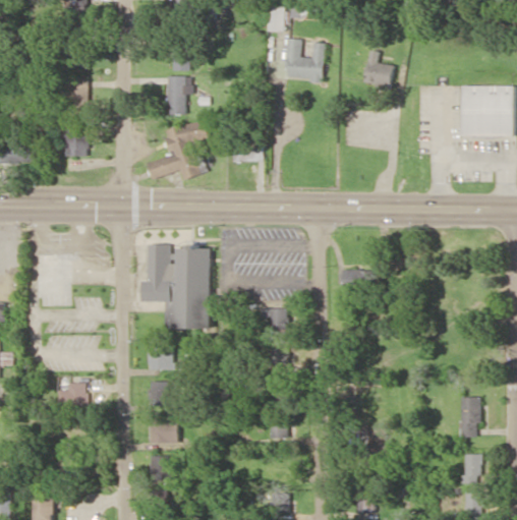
[(190,19),(189,0),(169,0),(170,19),(190,19)]
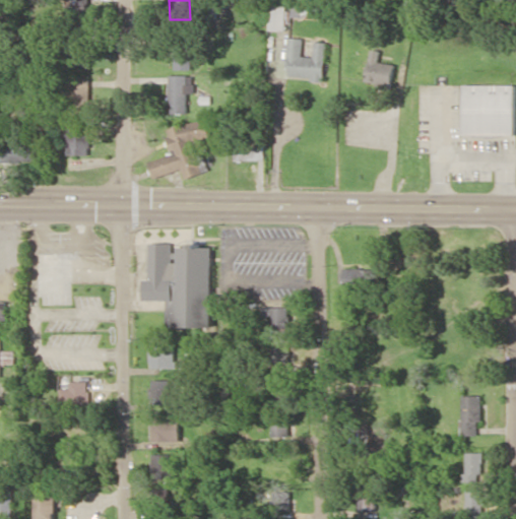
[(267,6),(267,30),(283,30),(284,6),(267,6)]
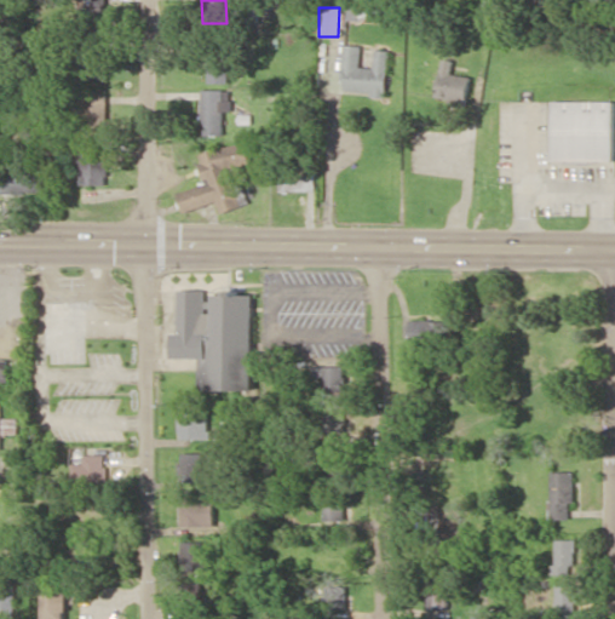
[(358,46),(339,45),(338,92),(384,95),(386,51),(372,50),(371,69),(357,68),(358,46)]
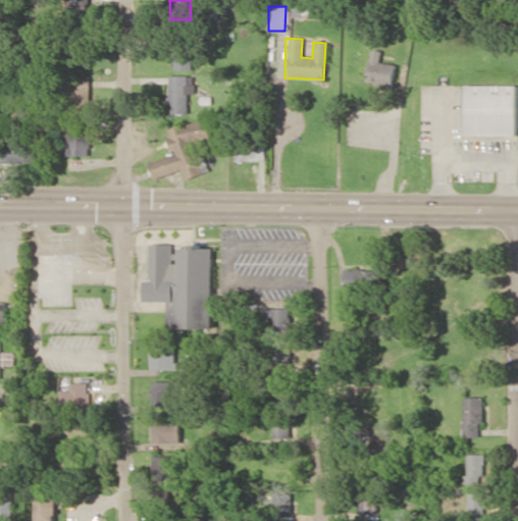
[(170,69),(189,70),(189,43),(171,43),(170,69)]
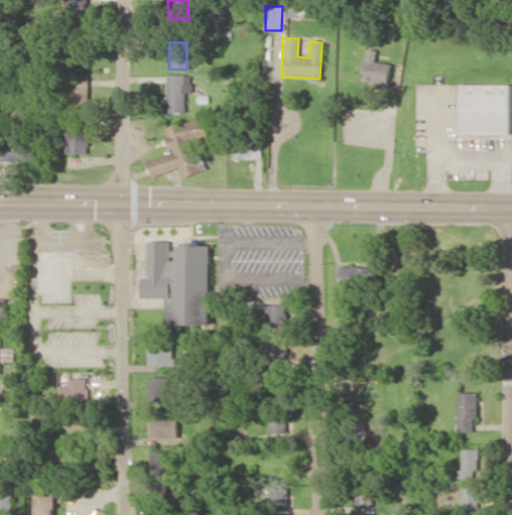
[(62,48),(61,67),(82,67),(83,48),(62,48)]
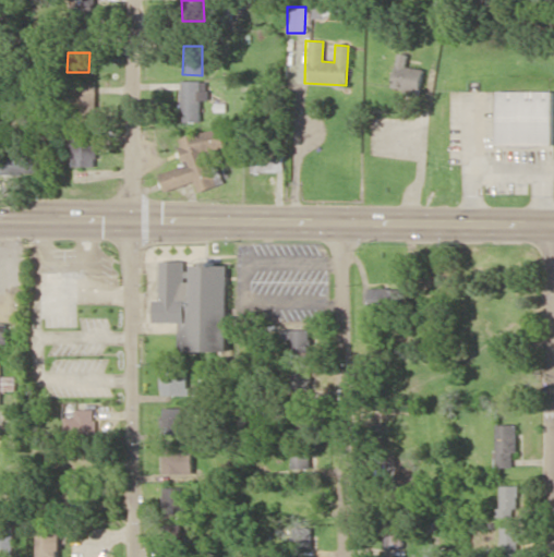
[(405,67),(407,55),(397,52),(390,86),(419,92),(422,70),(405,67)]
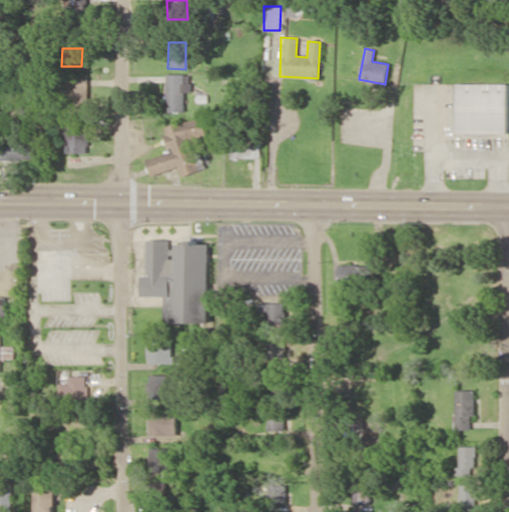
[(187,92),(187,74),(163,75),(164,113),(182,112),(181,92),(187,92)]
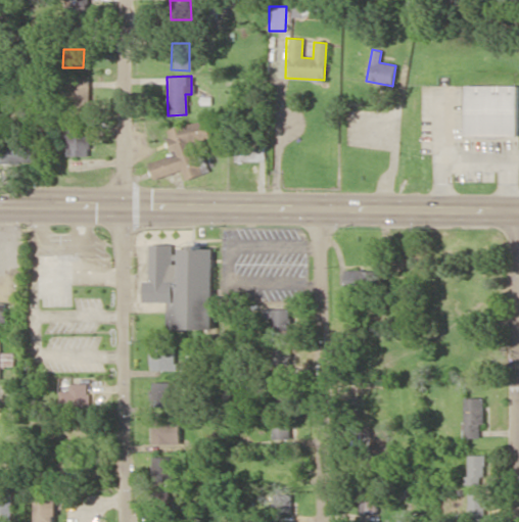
[(85,81),(64,81),(66,115),(86,114),(85,81)]
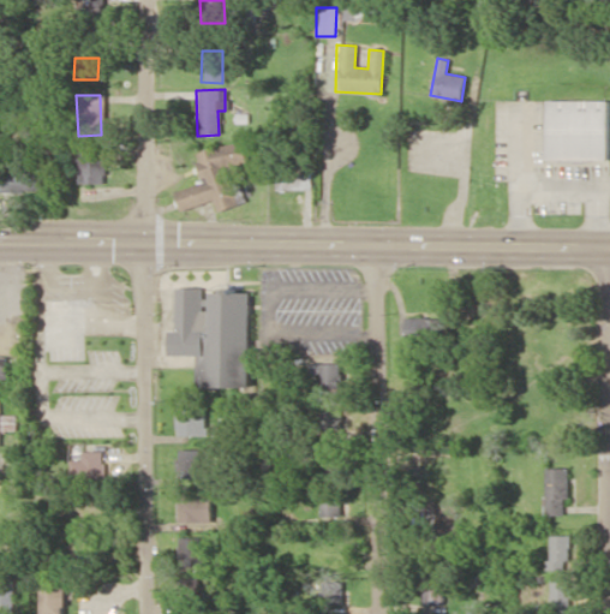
[(606,160),(605,101),(544,101),(545,160),(606,160)]
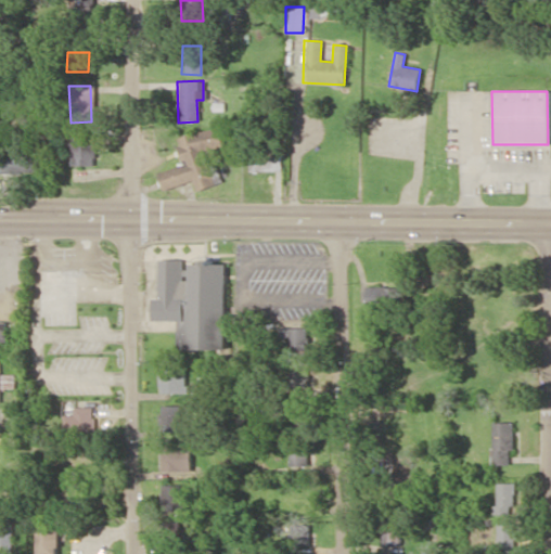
[(159,190),(191,181),(193,190),(219,182),(213,157),(204,159),(202,152),(220,146),(215,127),(174,138),(181,166),(155,172),(159,190)]
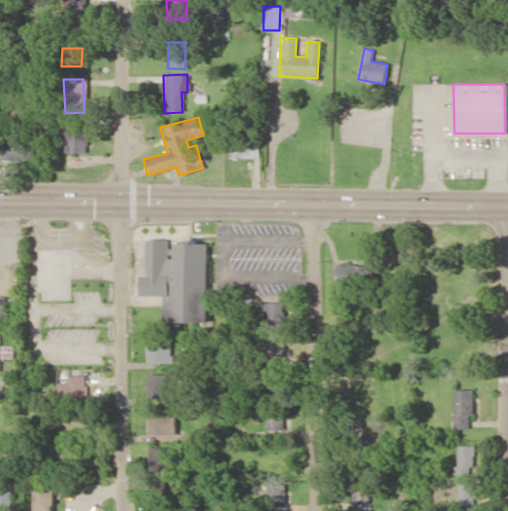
[(62,153),(84,153),(85,120),(63,120),(62,153)]
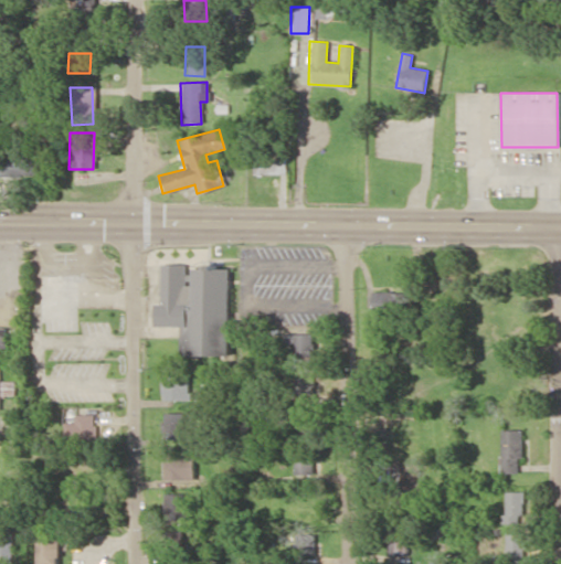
[(35,177),(35,156),(0,155),(0,174),(35,177)]
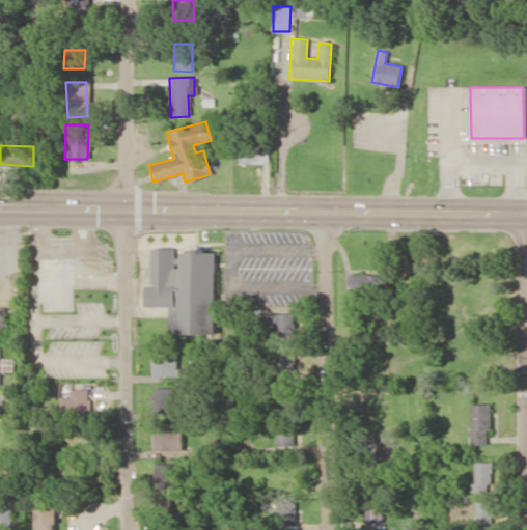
[(267,164),(268,147),(238,146),(238,164),(267,164)]
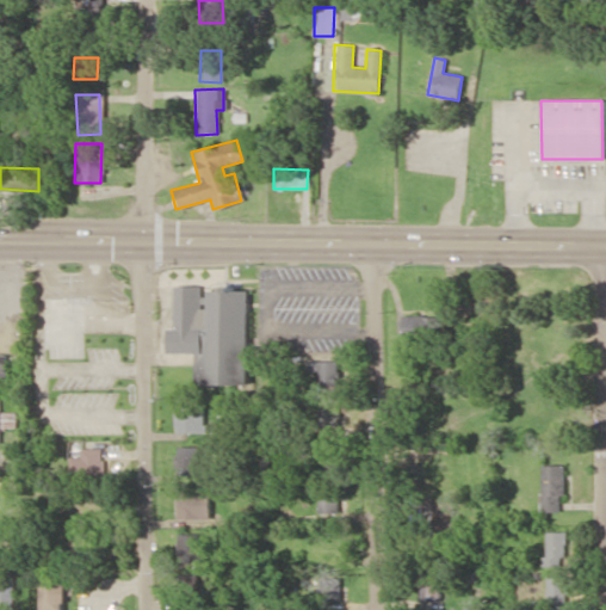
[(192,384),(246,384),(246,290),(205,289),(205,308),(198,308),(198,287),(172,285),(172,328),(166,328),(166,353),(192,353),(192,384)]
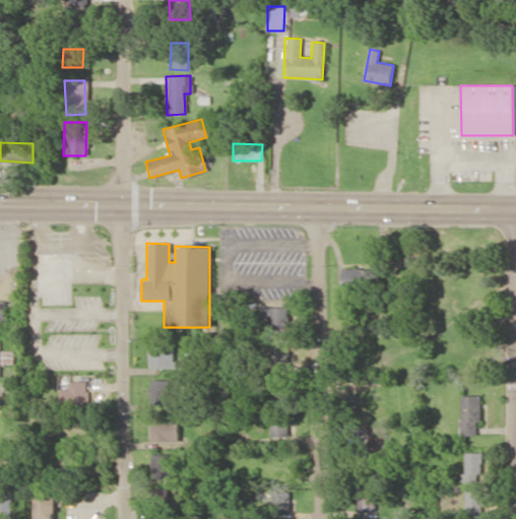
[(340,290),(362,290),(362,285),(368,285),(368,268),(340,269),(340,290)]
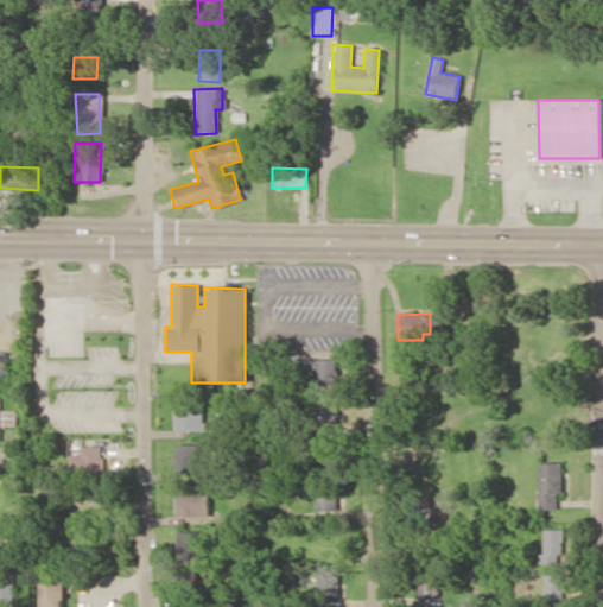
[(334,359),(305,360),(305,370),(310,370),(310,389),(334,387),(334,359)]
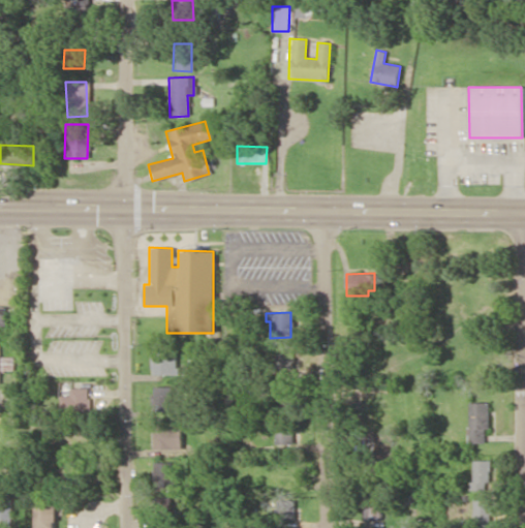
[(295,352),(278,348),(274,365),(290,369),(295,352)]
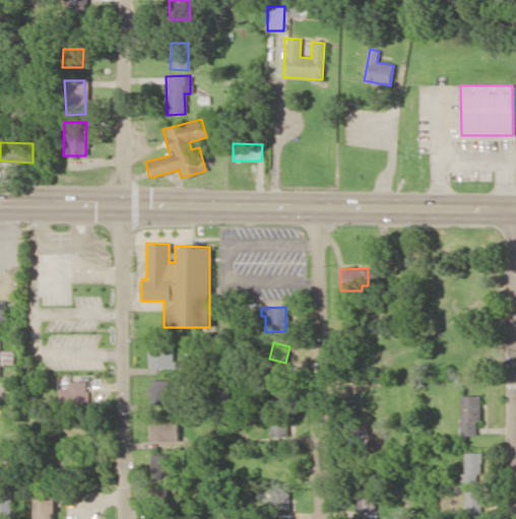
[(149,369),(171,369),(170,343),(147,344),(149,369)]
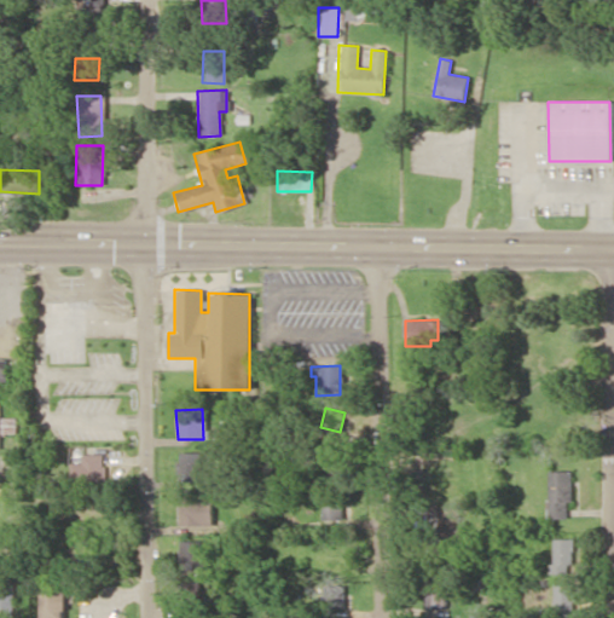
[(177,454),(177,481),(198,480),(197,452),(177,454)]
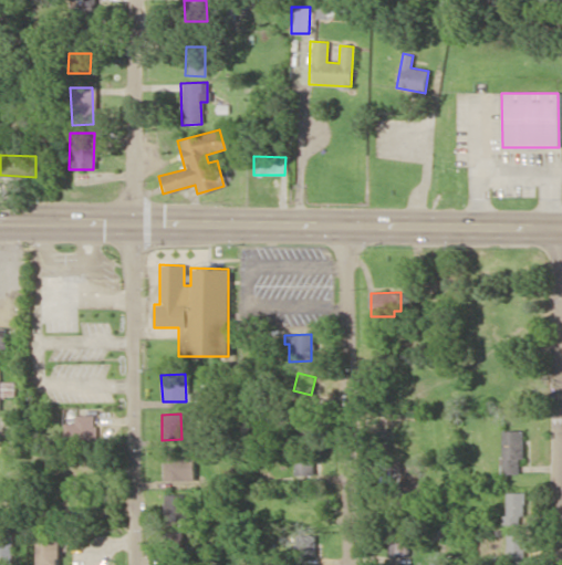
[(61,424),(62,443),(95,443),(94,416),(72,416),(72,424),(61,424)]
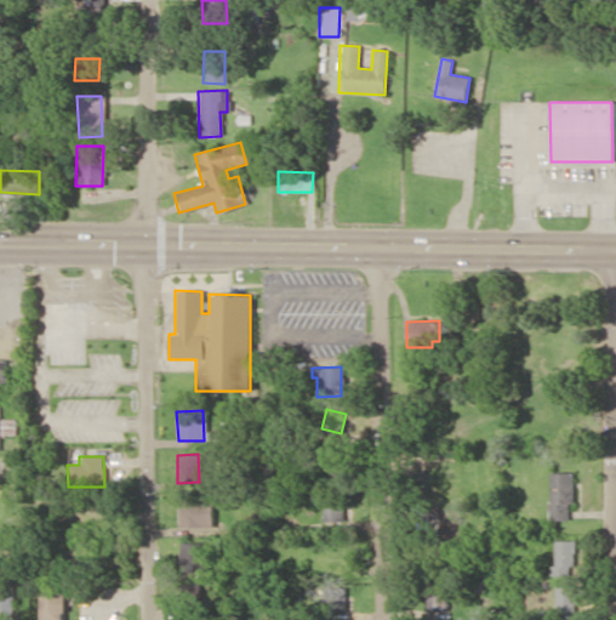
[(566,521),(566,505),(571,504),(570,472),(547,473),(548,521),(566,521)]
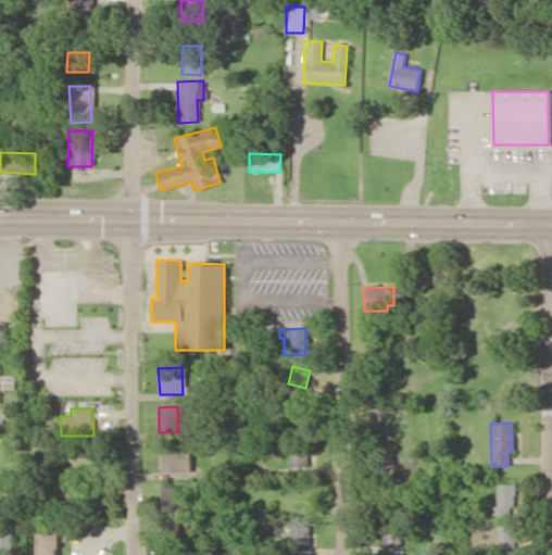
[(306,468),(306,440),(288,439),(287,467),(306,468)]
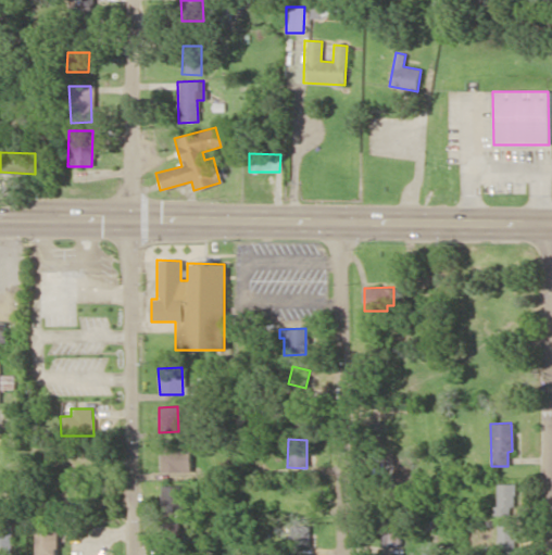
[(160,445),(159,471),(186,474),(187,446),(160,445)]
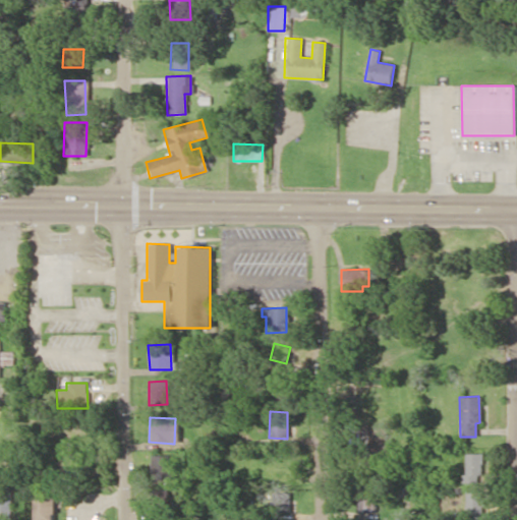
[(478,453),(463,454),(464,474),(460,474),(460,483),(479,482),(478,453)]
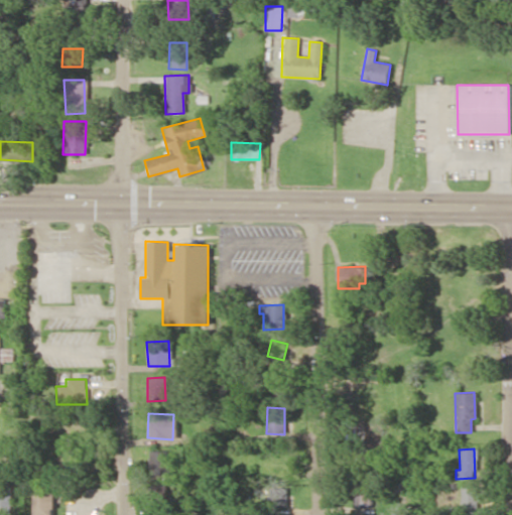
[(148,452),(149,474),(165,473),(164,451),(148,452)]
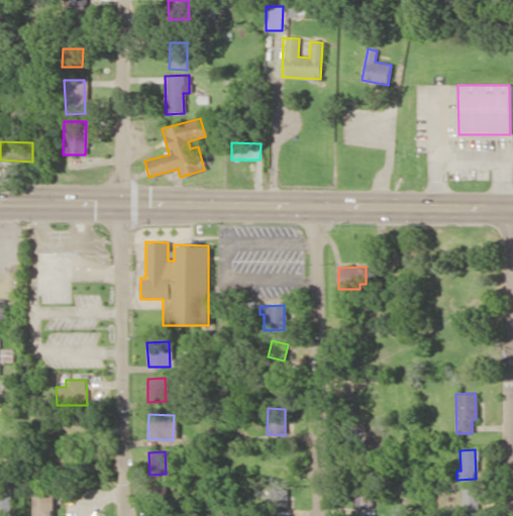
[(52,515),(53,501),(52,501),(52,484),(32,484),(32,515),(52,515)]
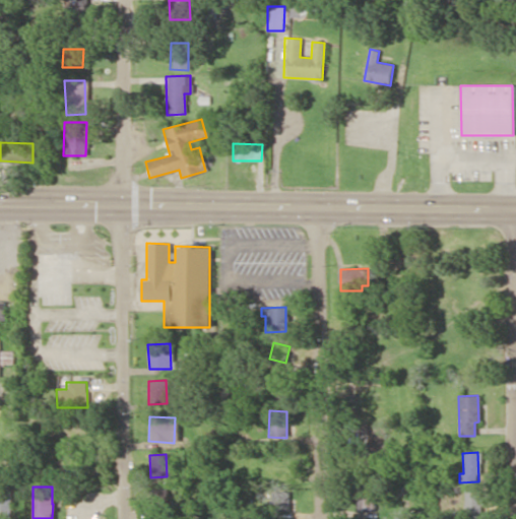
[(12,518),(12,489),(0,489),(0,518),(12,518)]
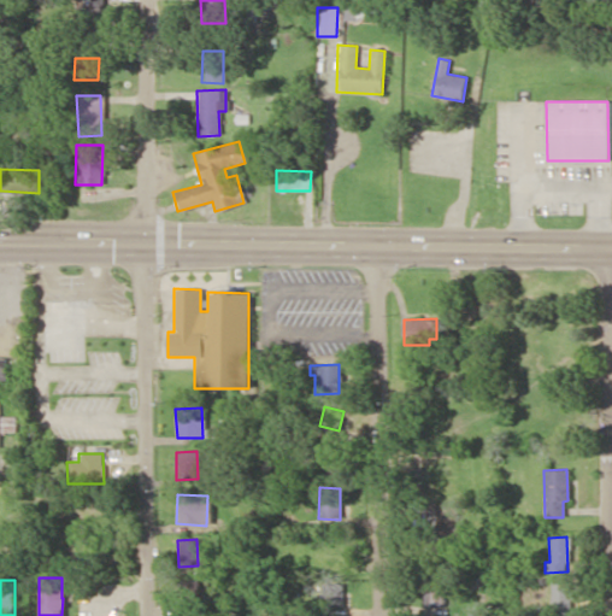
[(193,615),(194,581),(175,580),(172,615),(193,615)]
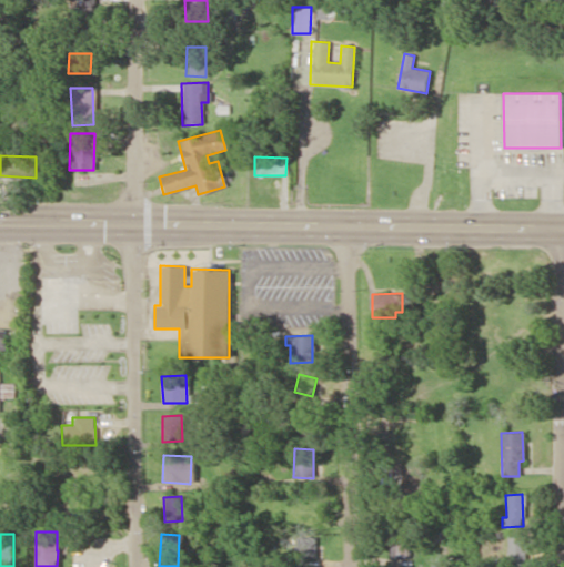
[(405,534),(385,535),(386,559),(406,559),(405,534)]
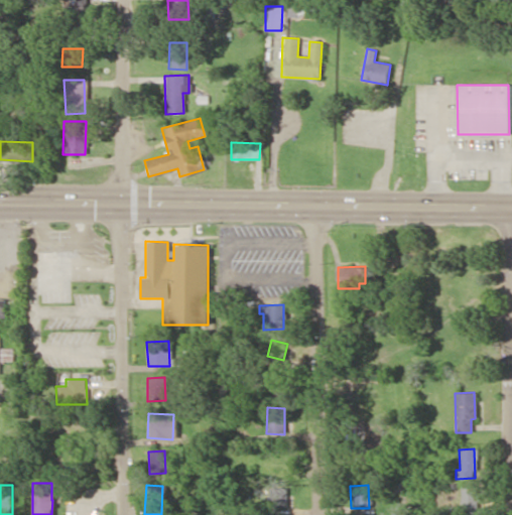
[(267,506),(284,505),(283,486),(266,487),(267,506)]
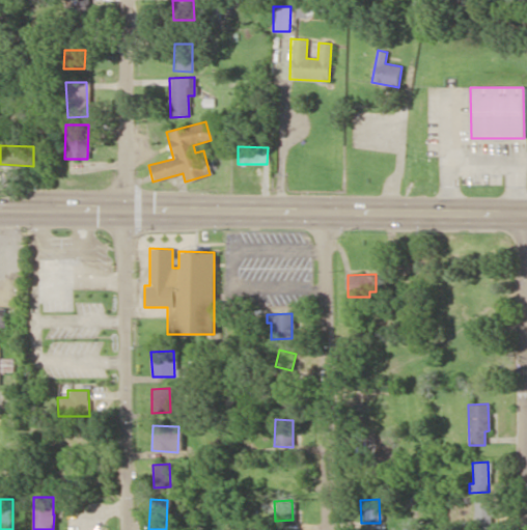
[(472,501),(473,529),(491,529),(490,501),(472,501)]
